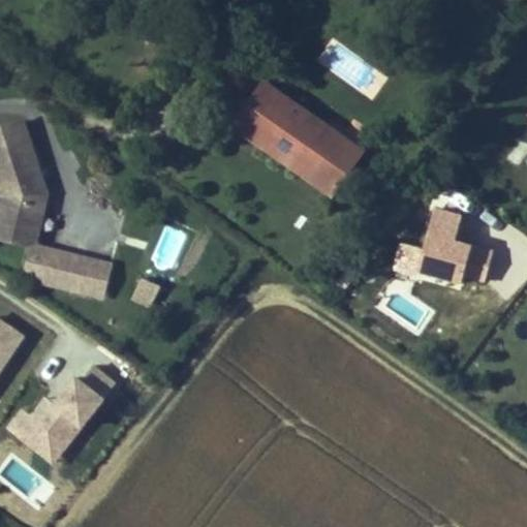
[(346,176),(364,151),(265,82),(230,129),(330,197),(337,186),(347,192),(354,182),(346,176)]
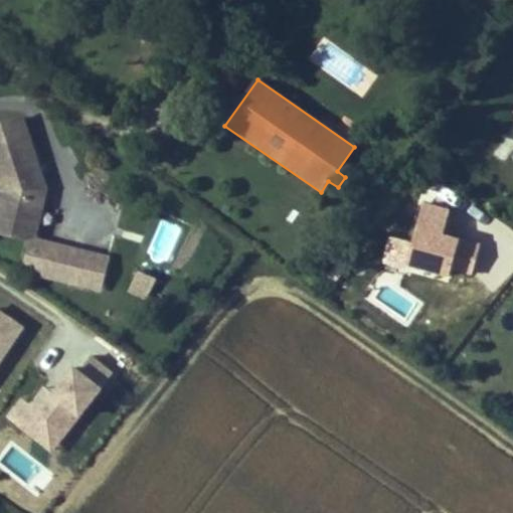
[(24,116),(0,123),(0,182),(3,181),(5,190),(0,212),(0,216),(38,226),(47,187),(24,116)]
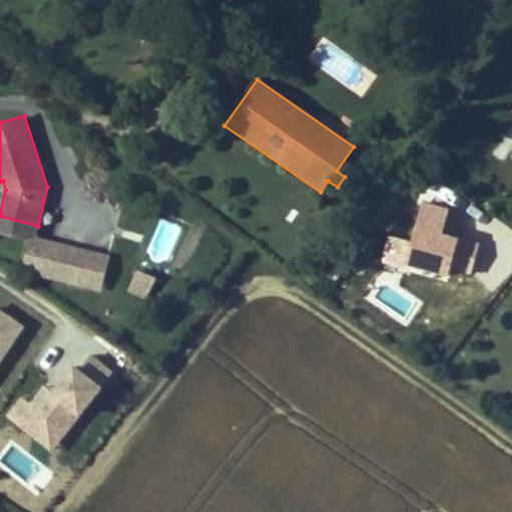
[(3,181),(0,182),(0,232),(23,238),(34,241),(35,236),(38,226),(0,216),(0,212),(5,190),(3,181)]
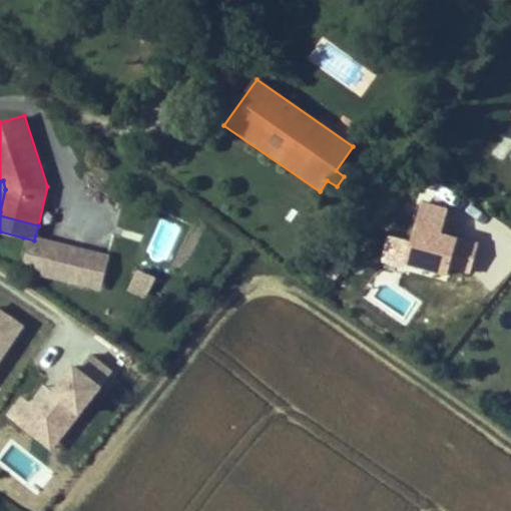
[(448,211),(422,203),(404,263),(449,277),(451,270),(469,275),(478,244),(441,233),(448,211)]
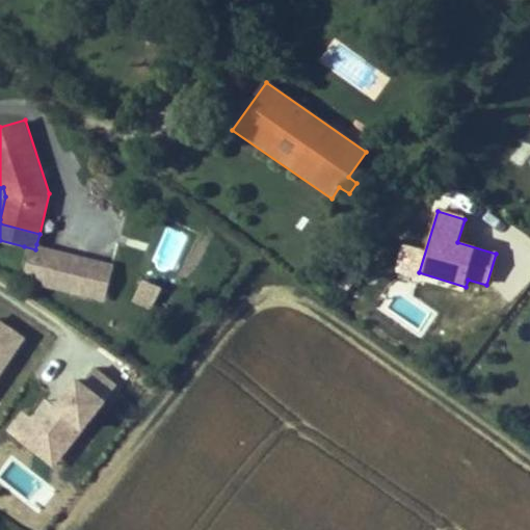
[(105,301),(114,263),(36,244),(35,249),(24,246),(20,264),(25,265),(22,276),(41,281),(40,286),(105,301)]
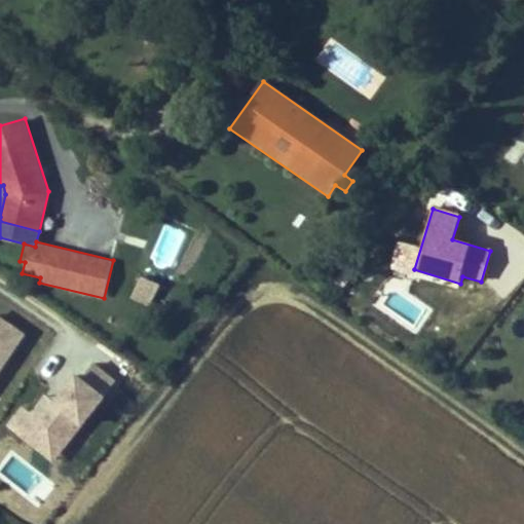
[(137,274),(126,297),(149,306),(158,284),(137,274)]
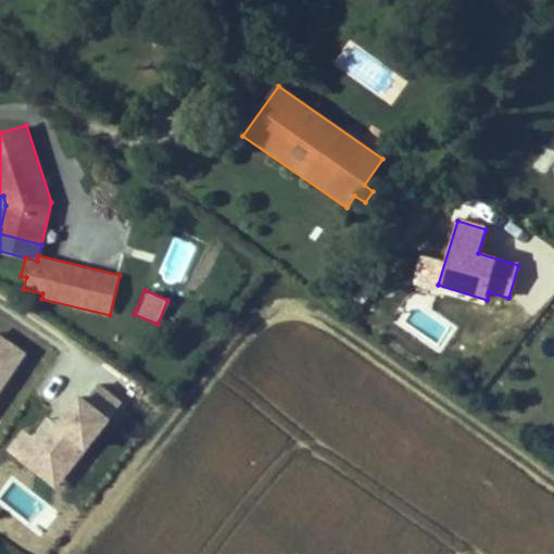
[(0,390),(25,353),(0,336),(0,390)]
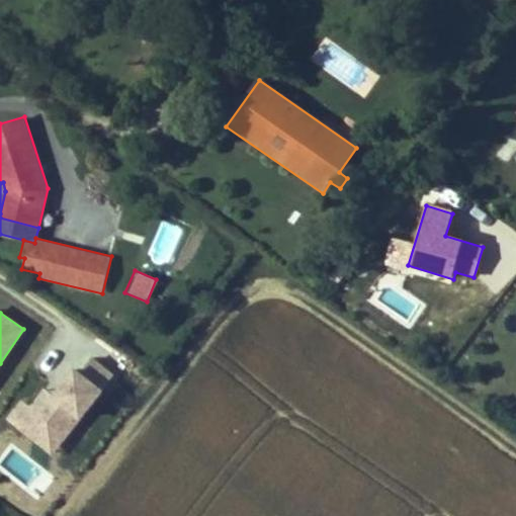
[(49,455),(100,394),(99,393),(113,376),(90,356),(76,372),(73,370),(51,397),(43,390),(28,407),(20,401),(5,419),(49,455)]
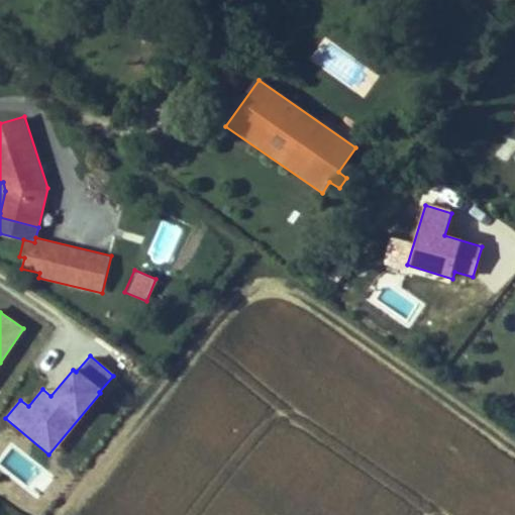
[(12,449),(5,465),(28,475),(35,458),(12,449)]
